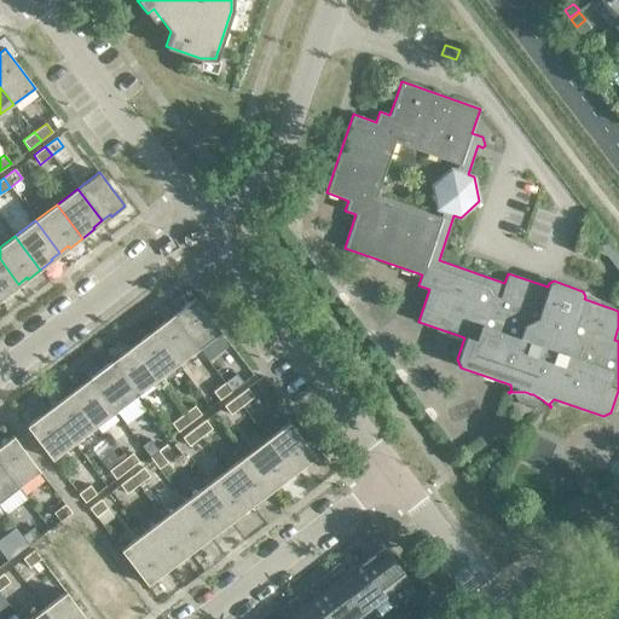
[(314,254),(306,255),(302,264),(307,271),(316,270),(319,261),(314,254)]
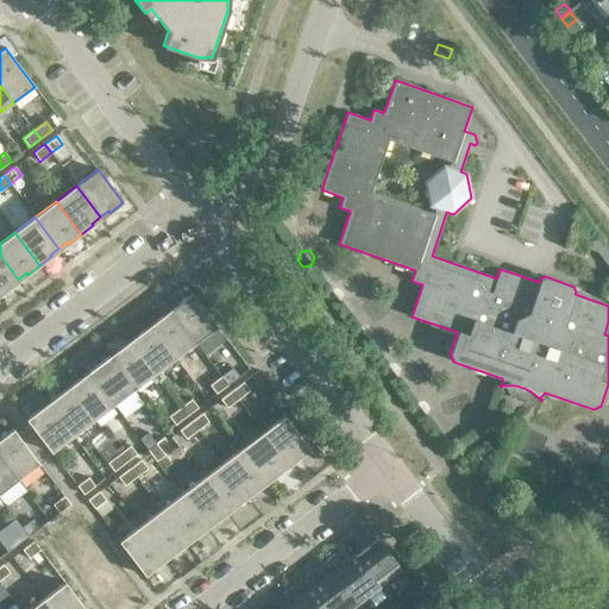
[(18,280),(0,255),(0,295),(11,287),(10,286),(18,280)]
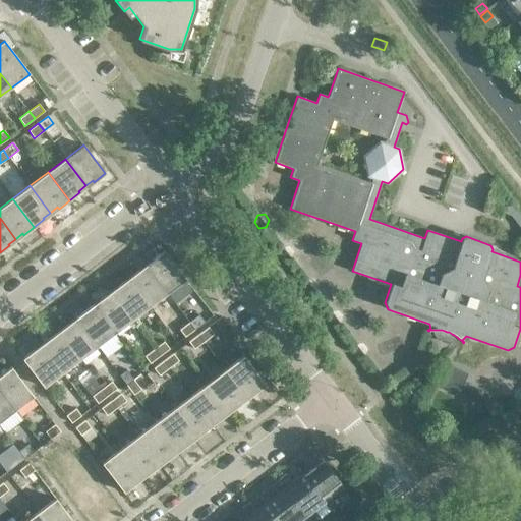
[(289,246),(282,247),(279,254),(283,259),(291,259),(293,252),(289,246)]
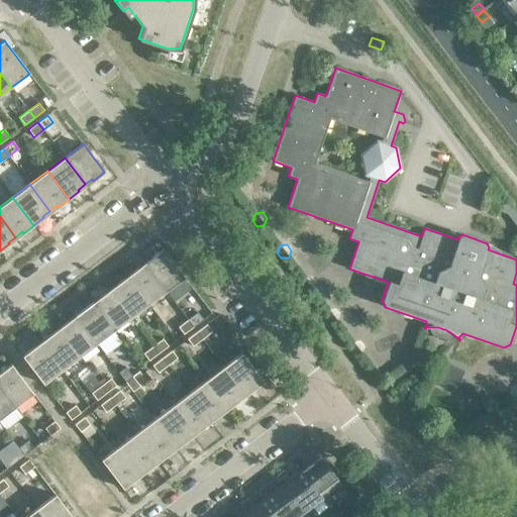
[(184,277),(163,249),(151,257),(152,259),(145,265),(166,291),(184,277)]
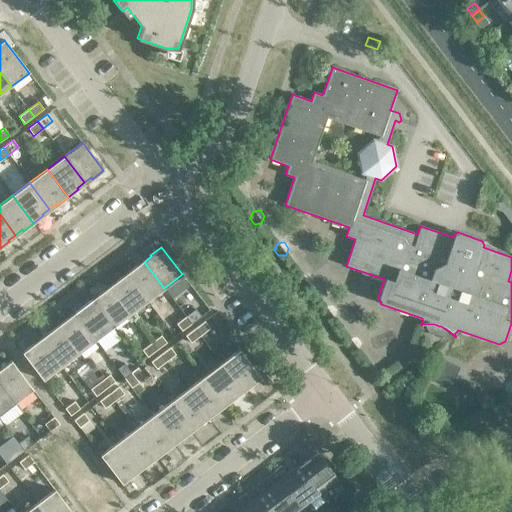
[(164,288),(144,262),(137,267),(136,266),(126,273),(147,301),(164,288)]
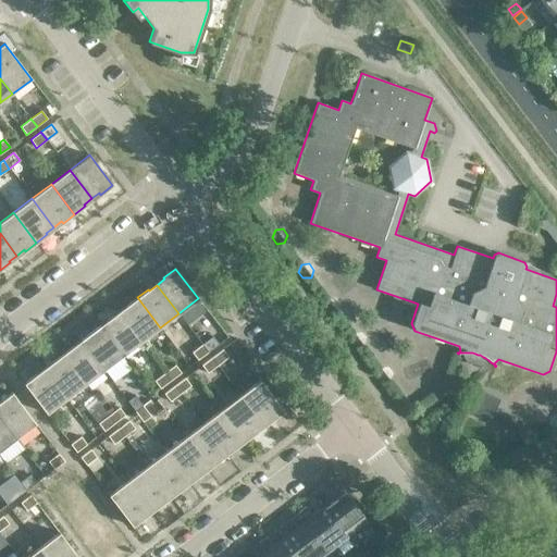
[(160,327),(137,297),(125,306),(127,307),(120,313),(141,342),(160,327)]
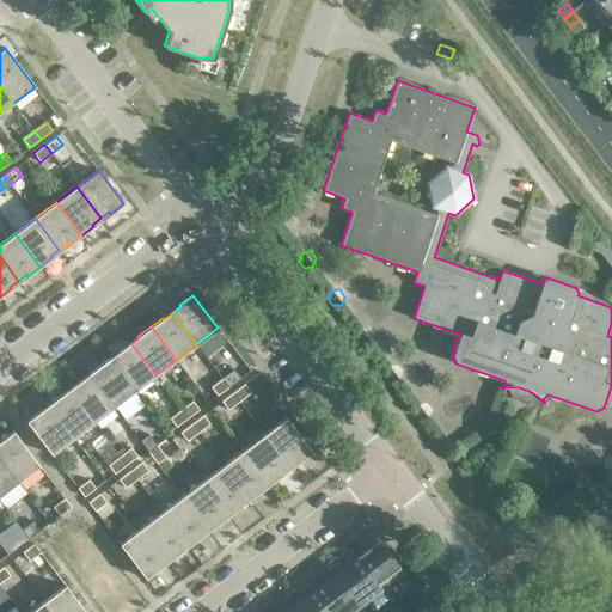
[(374,335),(368,328),(360,329),(356,337),(362,343),(371,342),(374,335)]
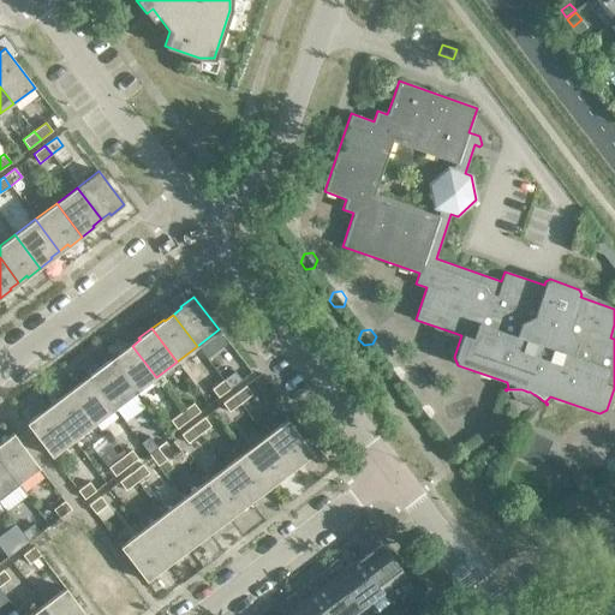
[(156,377),(132,346),(123,352),(121,351),(109,360),(135,393),(156,377)]
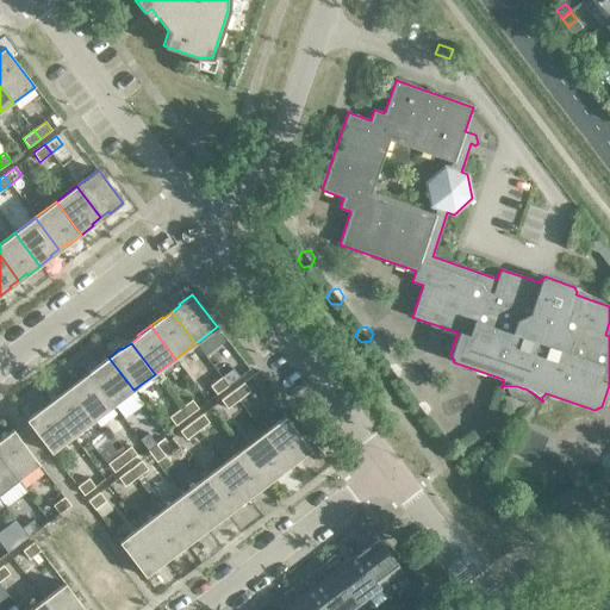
[(134,390),(109,358),(97,366),(98,368),(89,374),(113,405),(134,390)]
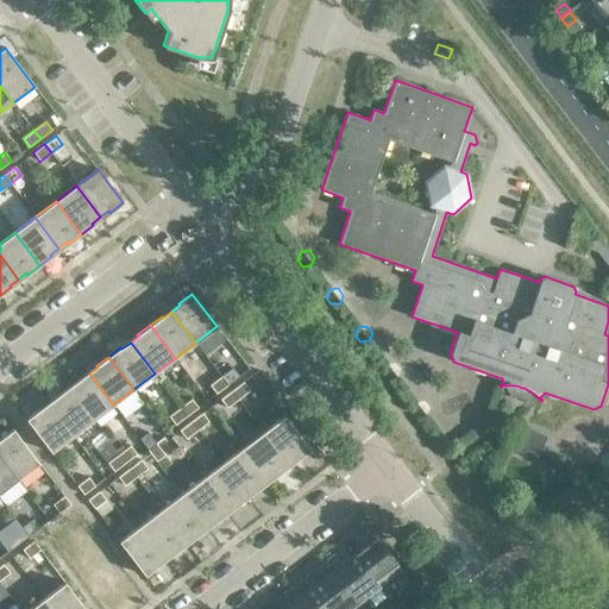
[(389,380),(397,378),(401,371),(395,364),(387,365),(383,372),(389,380)]
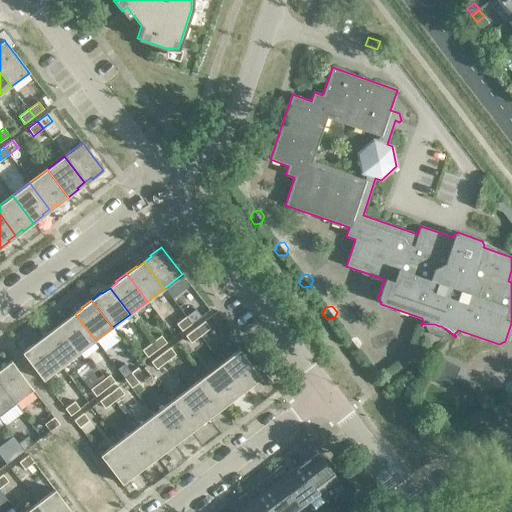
[(195,309),(185,316),(191,324),(200,316),(195,309)]
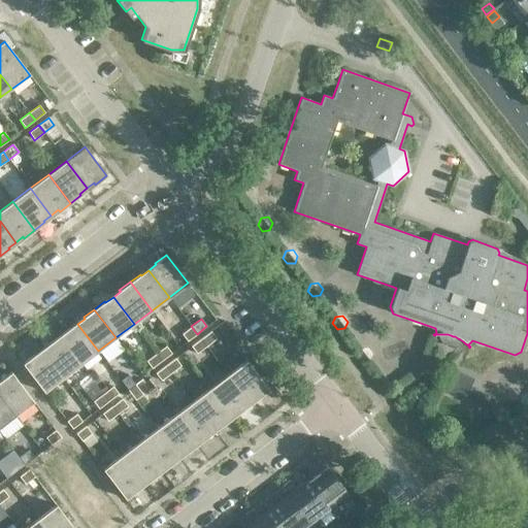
[(98,351),(77,324),(70,329),(69,328),(59,336),(80,364),(98,351)]
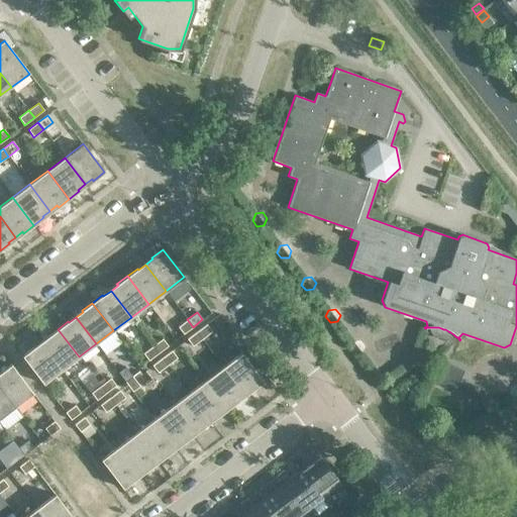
[(193,327),(187,319),(178,327),(183,334),(193,327)]
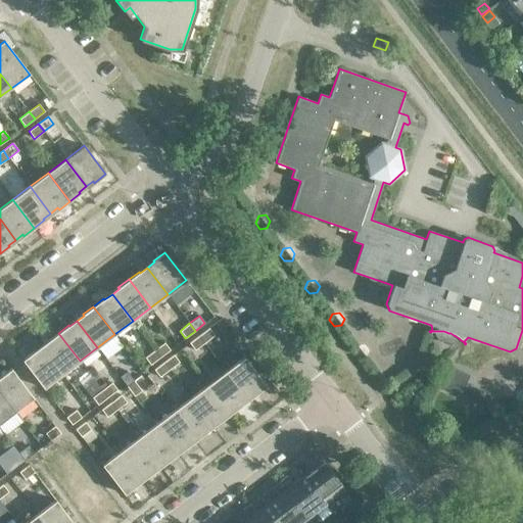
[(214,335),(208,328),(198,335),(204,343),(214,335)]
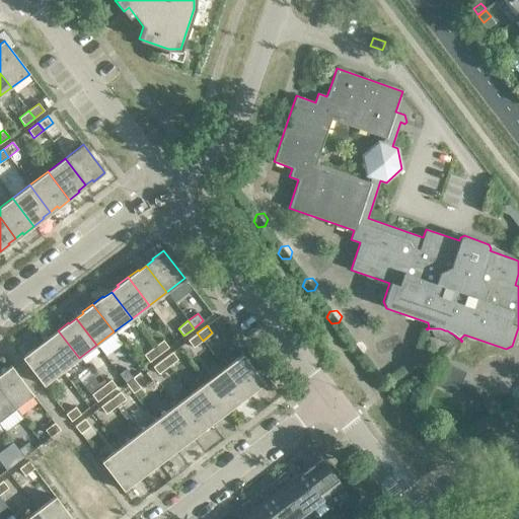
[(79,358),(58,330),(48,338),(49,340),(42,345),(62,371),(79,358)]
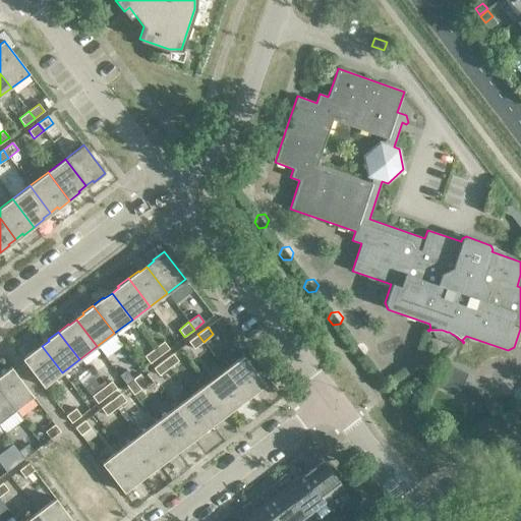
[(204,342),(197,334),(188,342),(193,349),(204,342)]
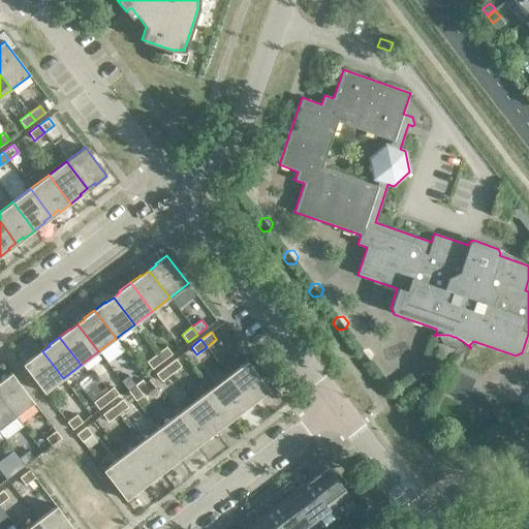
[(166,346),(156,354),(161,362),(172,353),(166,346)]
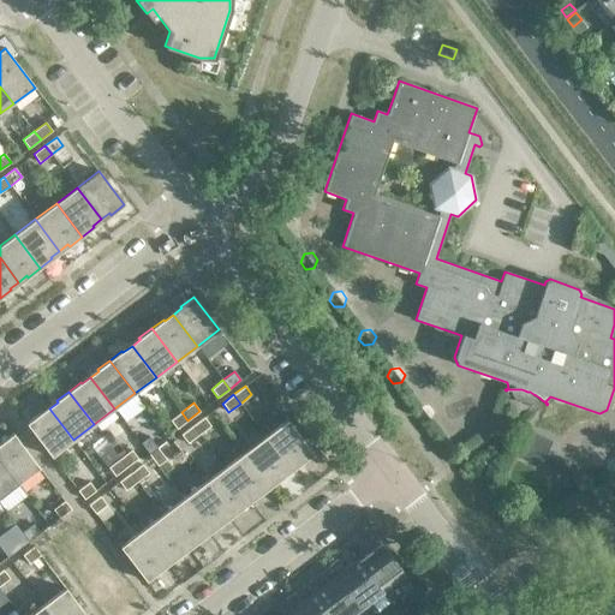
[(422,422),(430,421),(434,412),(429,406),(419,407),(417,415),(422,422)]
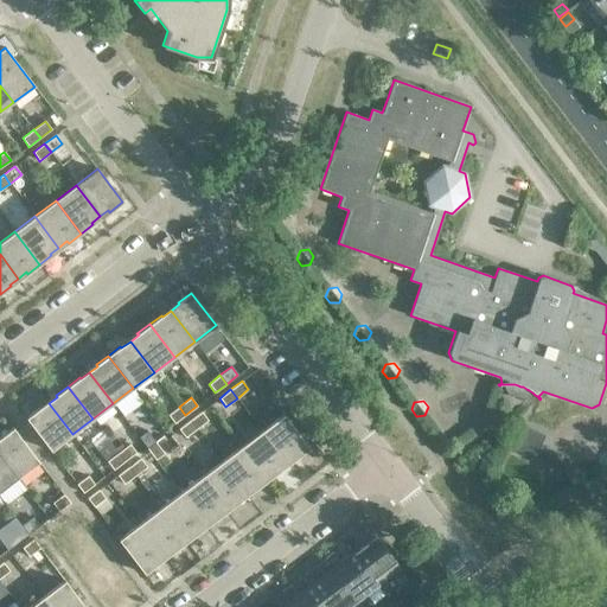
[(72,434),(49,403),(40,410),(39,408),(26,417),(51,451),(72,434)]
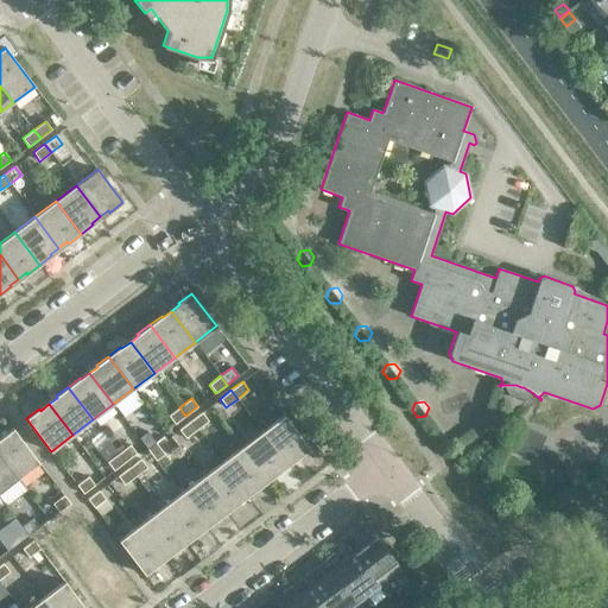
[(185,416),(179,407),(168,416),(175,424),(185,416)]
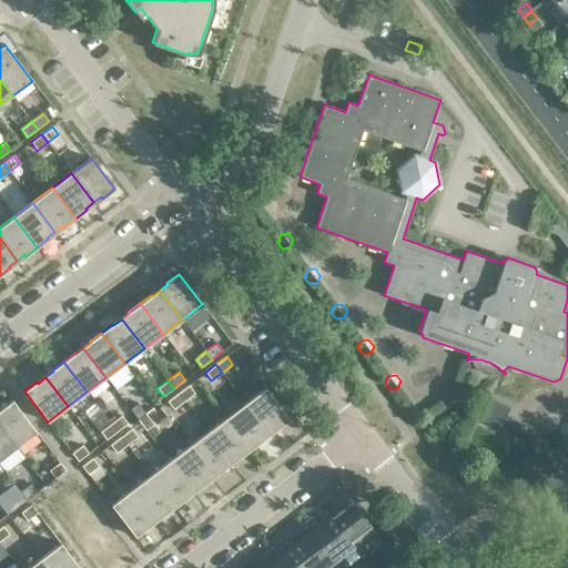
[(194,393),(188,385),(178,394),(183,402),(194,393)]
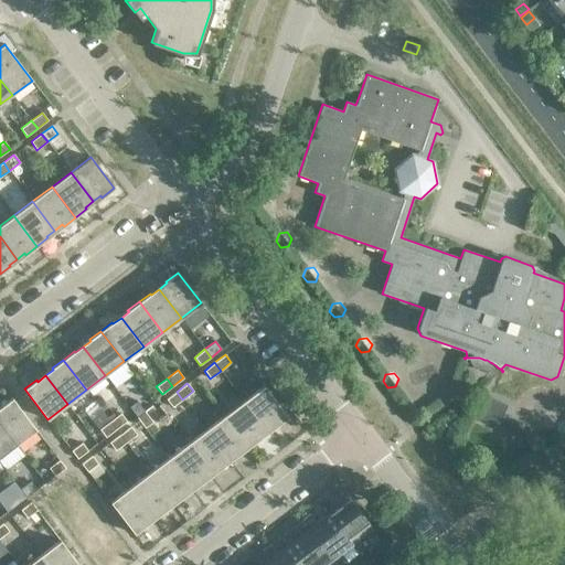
[(288,417),(264,385),(244,401),(267,430),(275,425),(276,426),(288,417)]
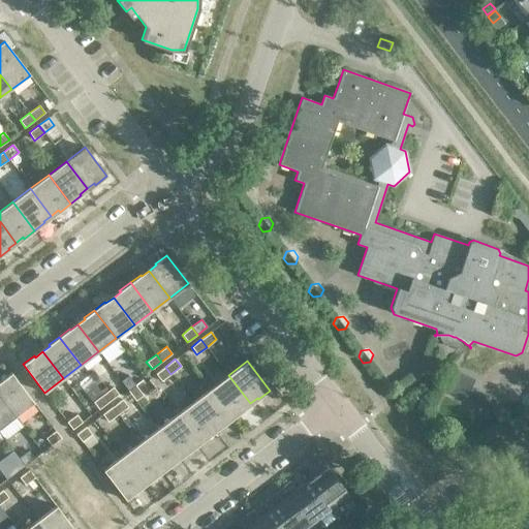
[(170,374),(165,367),(155,374),(161,381),(170,374)]
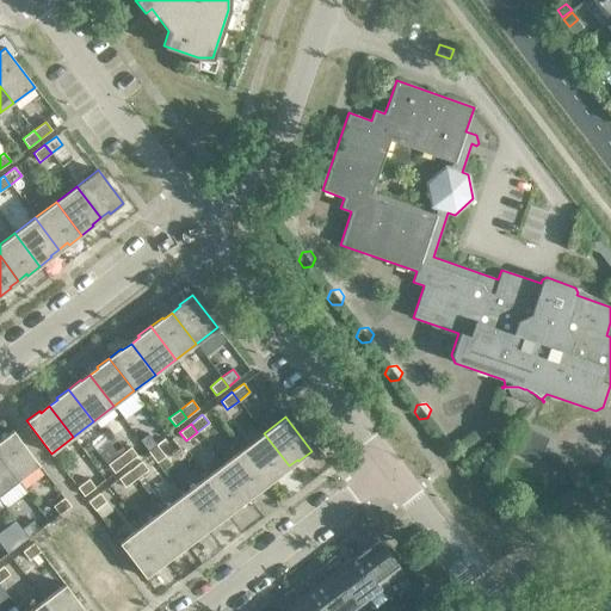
[(39,464),(13,431),(0,439),(0,440),(1,442),(0,442),(0,457),(18,481),(39,464)]
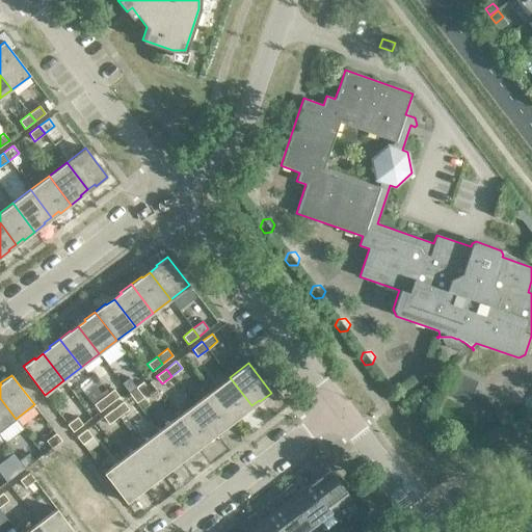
[(121,383),(129,393),(136,388),(129,377),(121,383)]
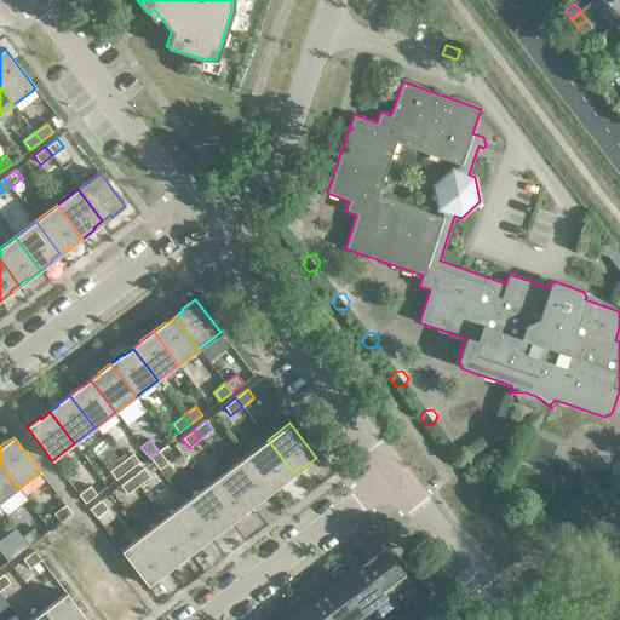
[(293,472),(268,440),(247,455),(273,491),(286,481),(283,480),(293,472)]
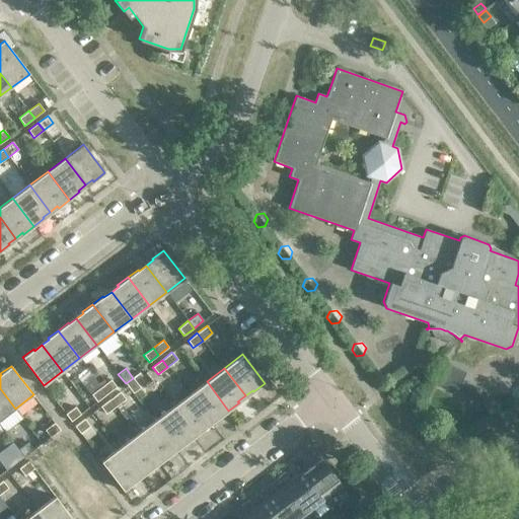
[(84,385),(91,394),(100,387),(93,378),(84,385)]
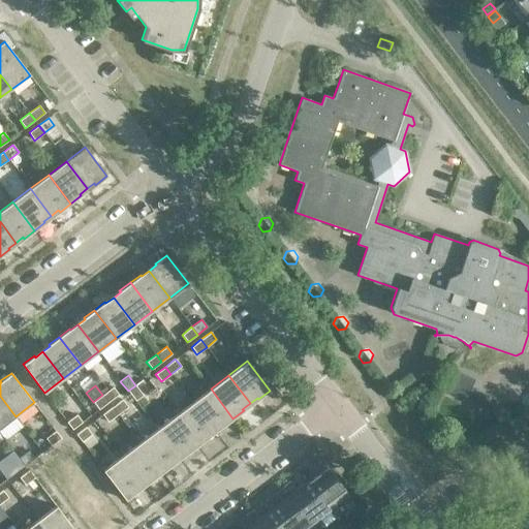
[(143,395),(135,385),(128,391),(135,401),(143,395)]
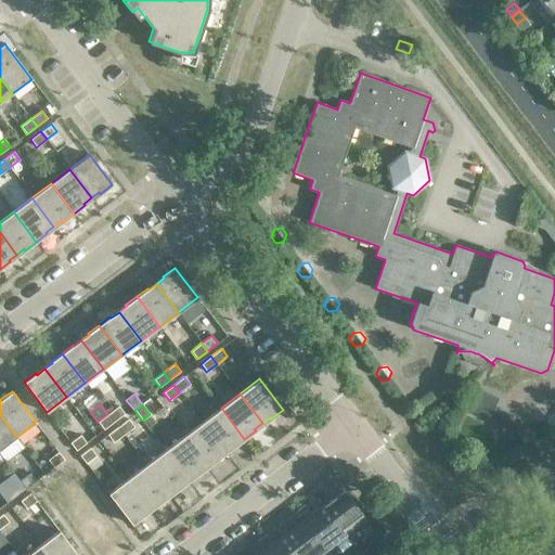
[(118,405),(107,414),(114,422),(124,414),(118,405)]
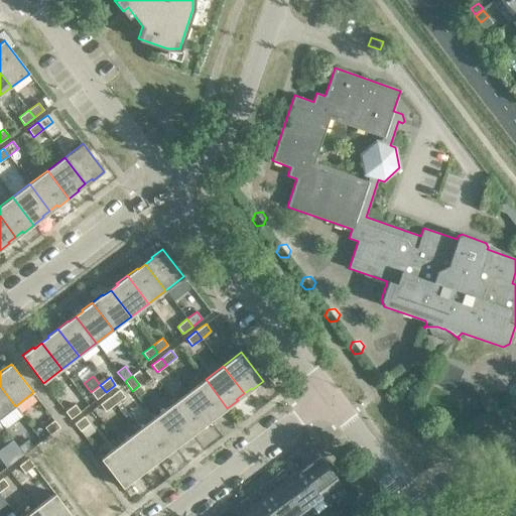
[(227,408),(206,379),(187,392),(209,419),(216,414),(217,415),(227,408)]
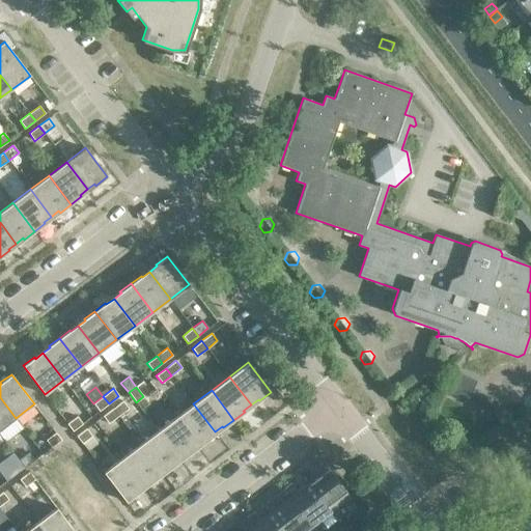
[(530,409),(530,408),(530,395),(528,394),(522,398),(523,407),(530,409)]
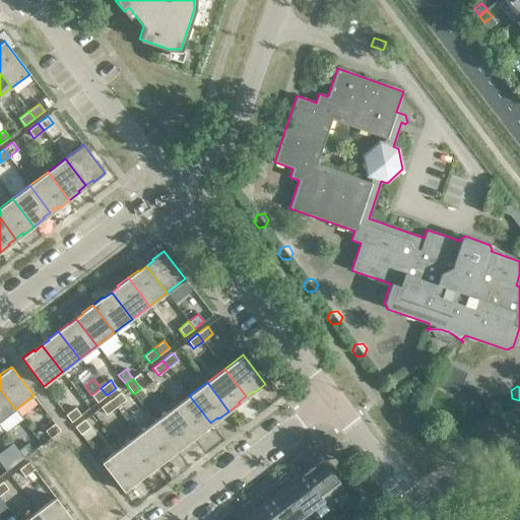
[(107,395),(101,388),(91,395),(96,402),(107,395)]
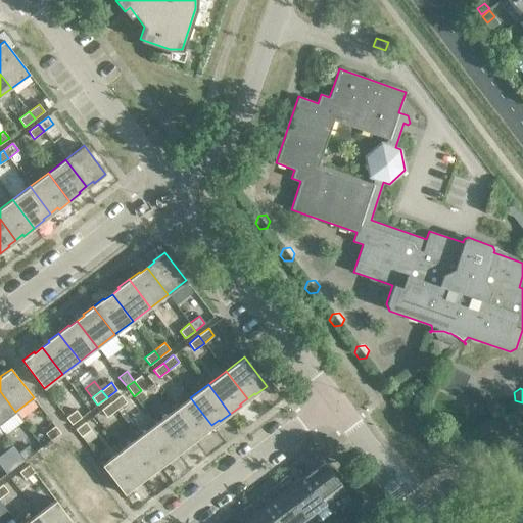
[(0,422),(15,412),(0,391),(0,422)]
